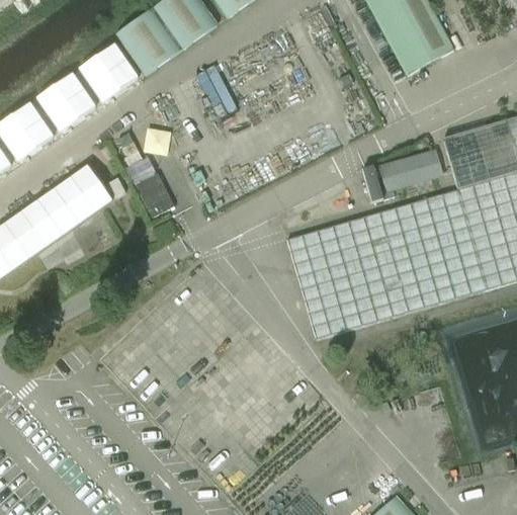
[(146,75),(218,25),(199,0),(165,0),(116,33),(146,75)]
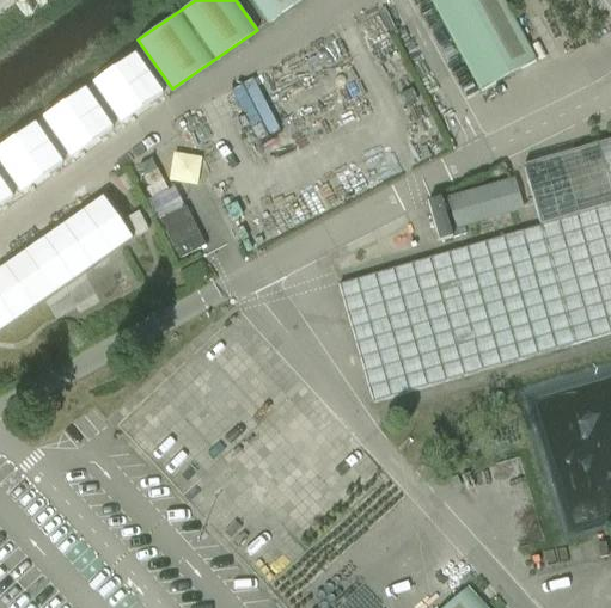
[(254,0),(269,22),(299,0),(254,0)]
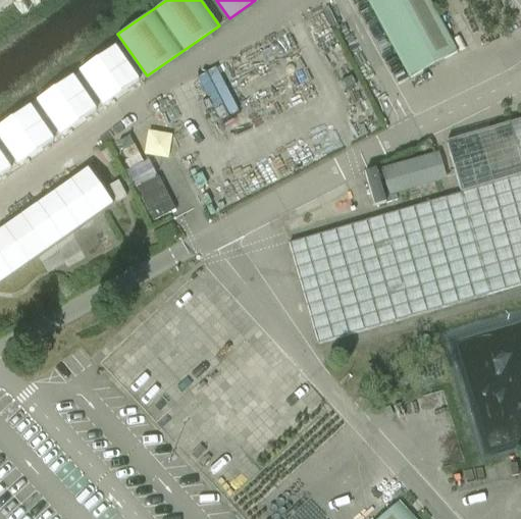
[(458,50),(430,0),(369,0),(410,76),(458,50)]
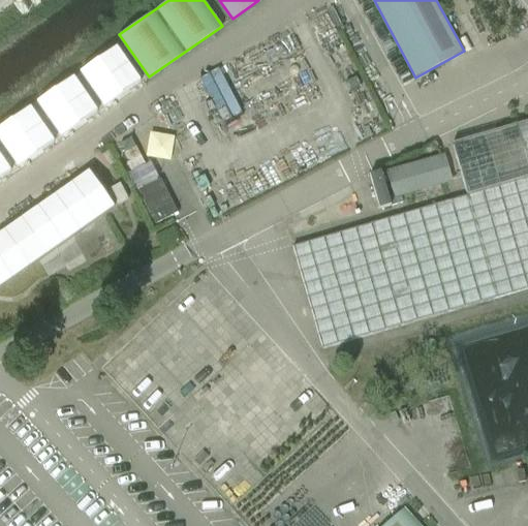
[(527,118),(453,141),(467,193),(293,244),(323,346),(527,286),(527,118)]
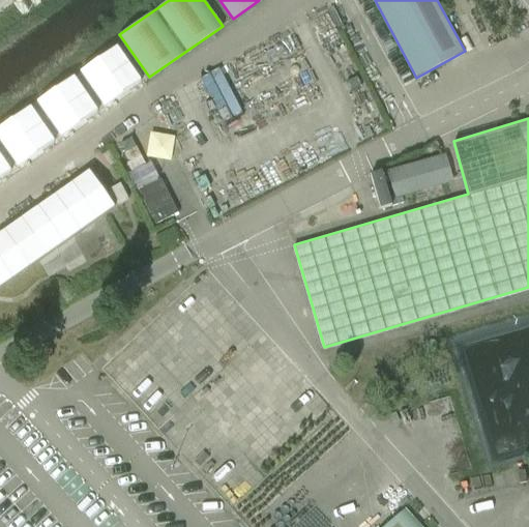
[(382,170),(371,173),(381,207),(404,201),(402,194),(452,178),(445,153),(388,170),(388,172),(382,170)]
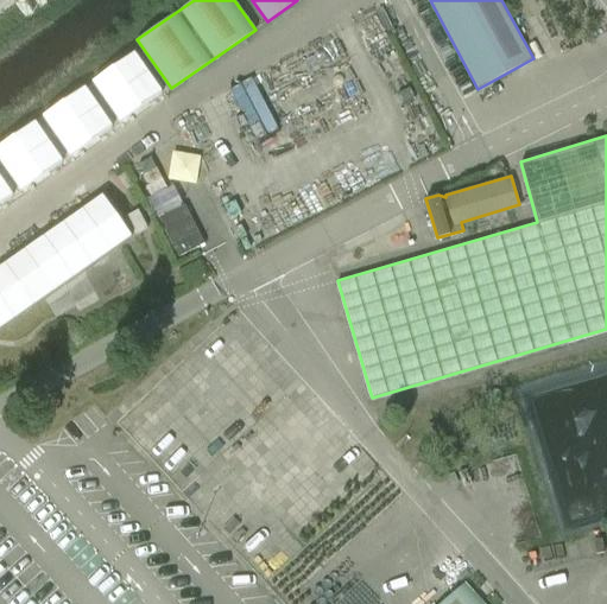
[(185,203),(159,216),(179,255),(204,242),(185,203)]
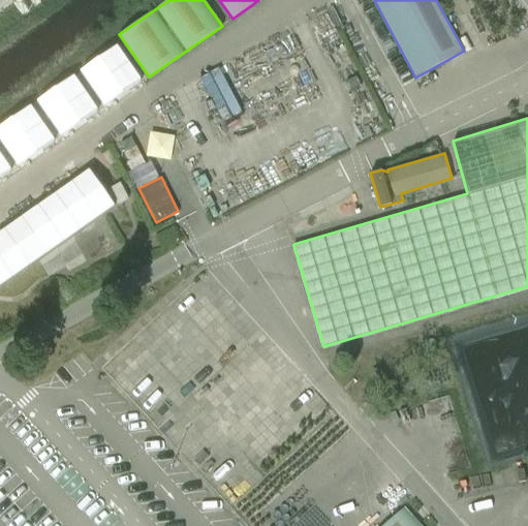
[(422,525),(404,506),(381,525),(422,525)]
